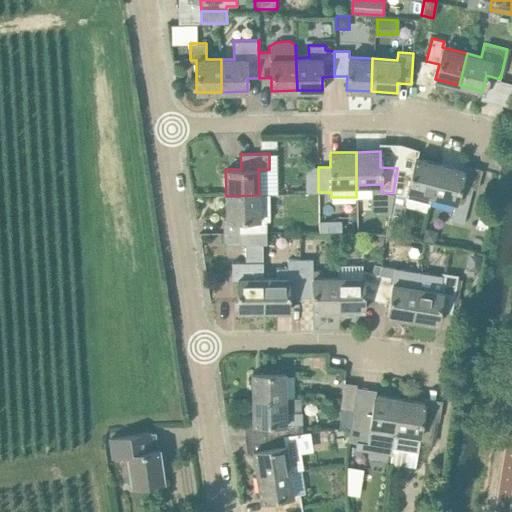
[(432,195),(440,163),(416,157),(413,173),(397,168),(393,193),(405,195),(404,197),(405,197),(405,200),(429,206),(432,195)]
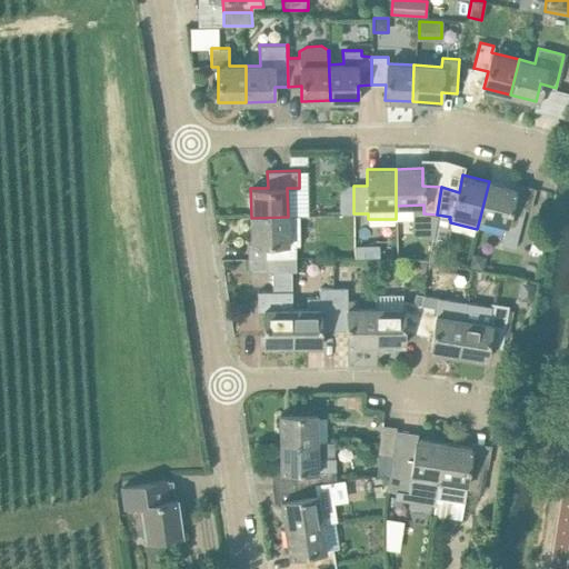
[(515,248),(525,209),(511,205),(515,189),(489,181),(480,217),(506,225),(501,245),(515,248)]
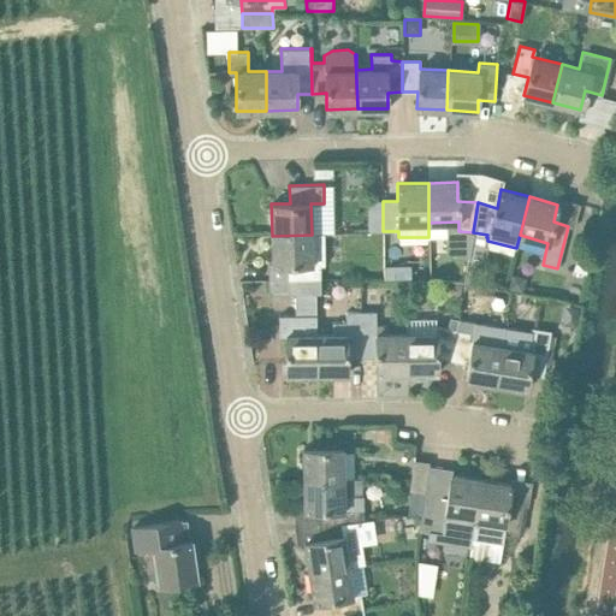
[(368,232),(383,231),(383,201),(367,201),(368,232)]
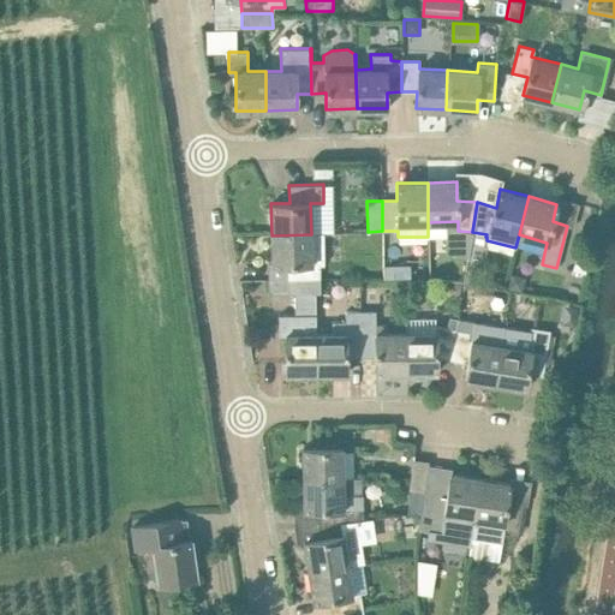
[(288,280),(320,280),(320,262),(311,262),(311,234),(272,236),(272,263),(288,263),(288,280)]
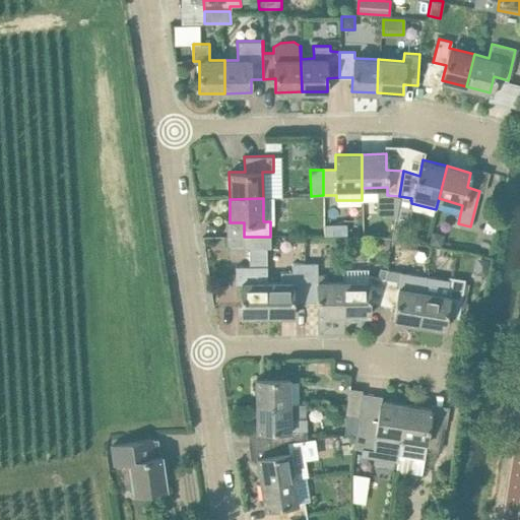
[(270,237),(244,237),(244,248),(248,247),(248,265),(235,265),(236,282),(241,282),(242,316),(267,315),(267,281),(266,248),(270,248),(270,237)]
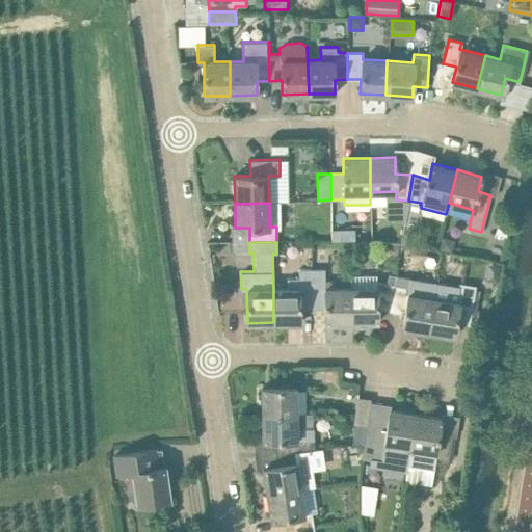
[(299,322),(299,309),(312,309),(312,269),(298,269),(298,278),(287,278),(287,288),(273,288),(273,322),(299,322)]
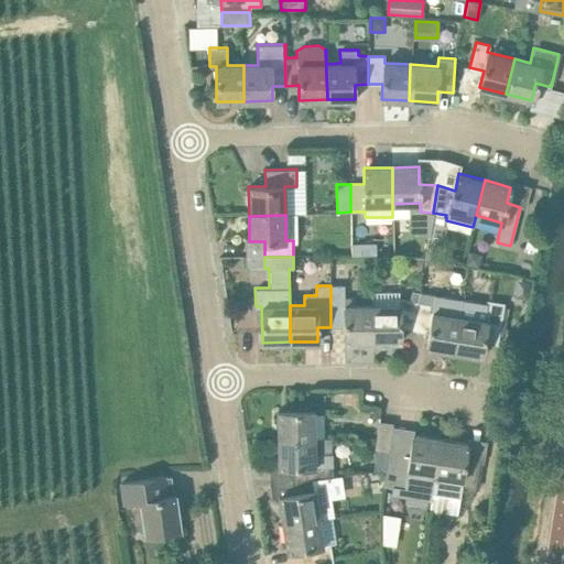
[(370,304),(355,305),(355,296),(344,296),(344,285),(331,285),(331,327),(344,327),(345,342),(372,340),(371,292),(370,292),(370,304)]
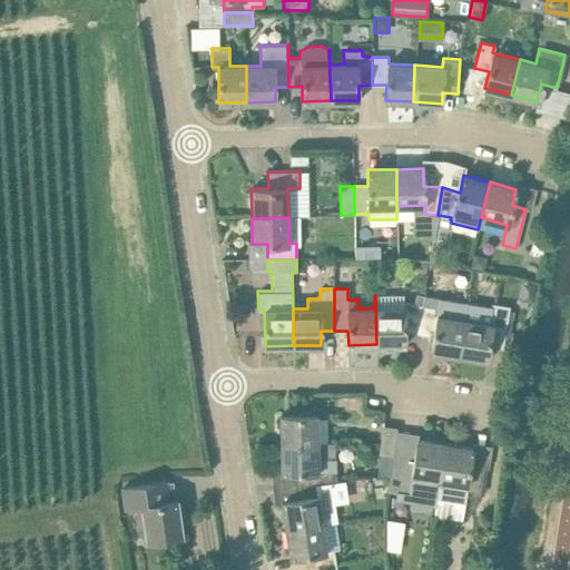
[(375,295),(376,344),(404,344),(404,330),(418,333),(420,306),(420,304),(403,301),(403,295),(375,295)]
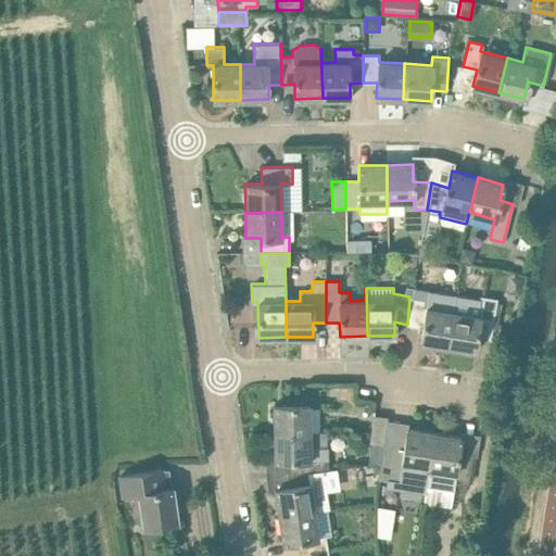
[(409,299),(407,325),(422,329),(420,342),(446,346),(455,295),(413,288),(411,297),(409,297),(409,299)]
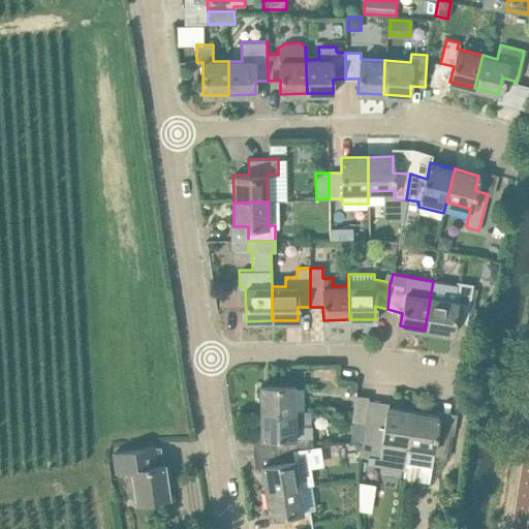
[(433,281),(425,330),(452,334),(454,321),(466,323),(473,284),(457,281),(456,284),(433,281)]
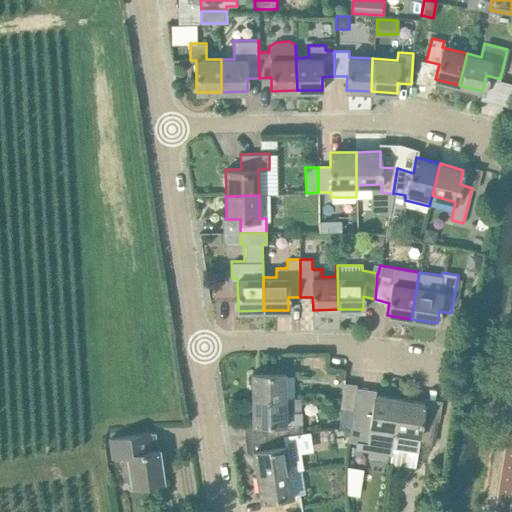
[(285,399),(297,400),(297,397),(285,397),(285,372),(252,373),(252,400),(285,399)]
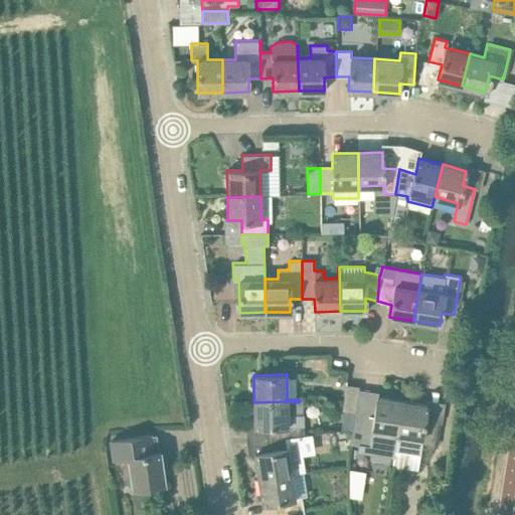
[(343,411),(354,413),(358,386),(347,384),(342,409),(343,410),(343,411)]
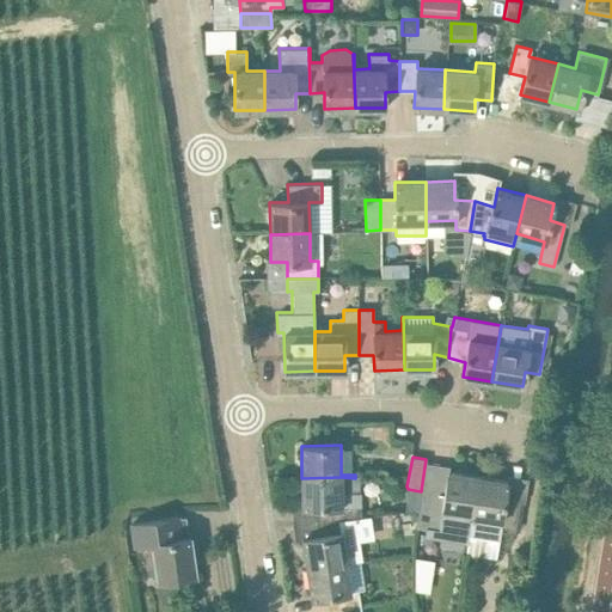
[(471,514),(477,476),(450,471),(446,495),(421,491),(417,509),(418,508),(416,526),(439,531),(467,534),(470,514),(471,514)]
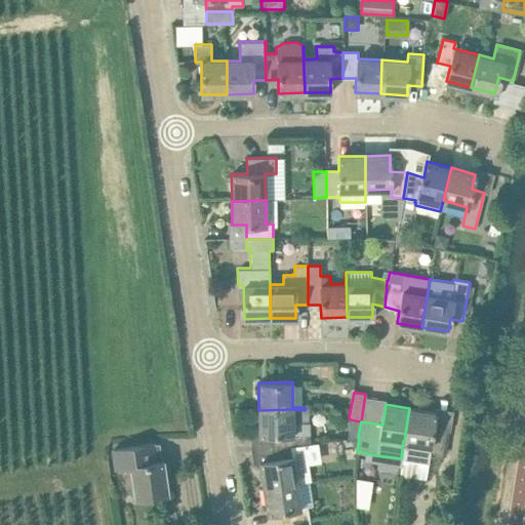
[(403,441),(401,458),(429,462),(430,453),(442,454),(446,430),(432,428),(435,412),(409,408),(404,441),(403,441)]
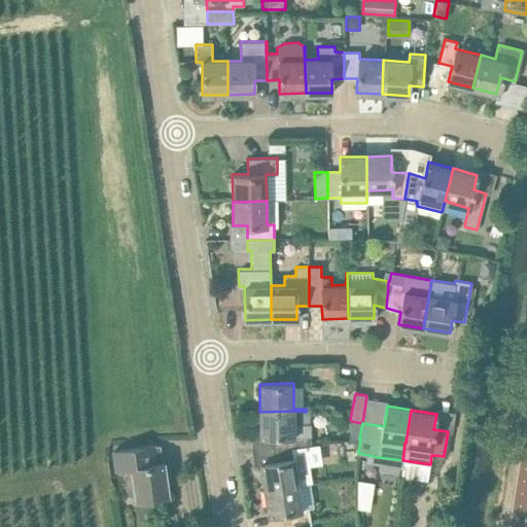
[(275,434),(275,448),(290,448),(305,446),(311,445),(311,423),(306,424),(306,412),(293,411),(259,412),(260,434),(275,434)]
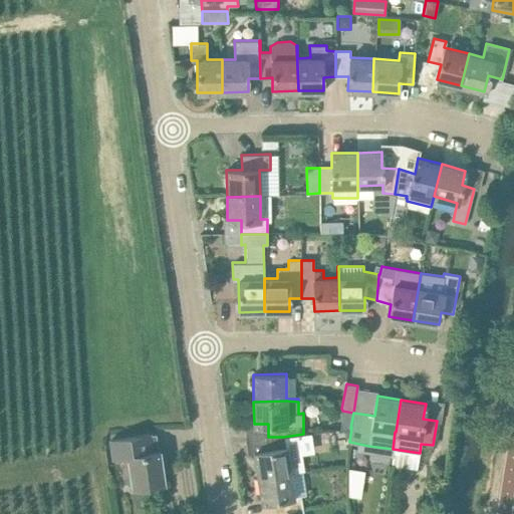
[(350,428),(353,413),(342,411),(339,429),(350,428)]
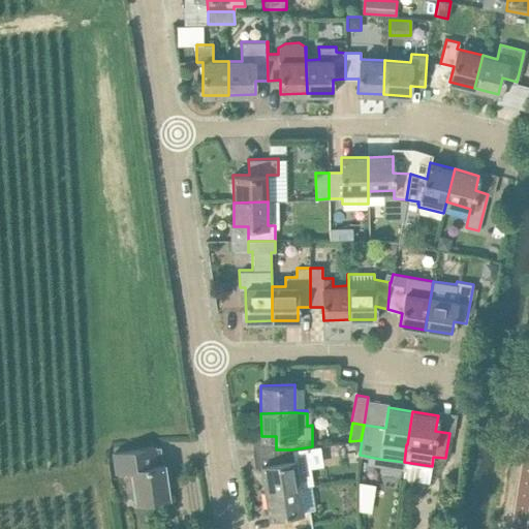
[(158,466),(155,447),(114,455),(116,473),(131,471),(136,503),(167,498),(162,465),(158,466)]
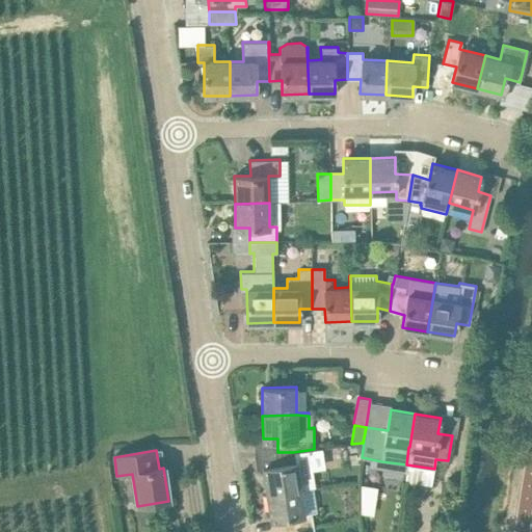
[(308,450),(293,452),(277,452),(277,454),(280,467),(263,469),(267,495),(300,489),(314,487),(309,454),(308,450)]
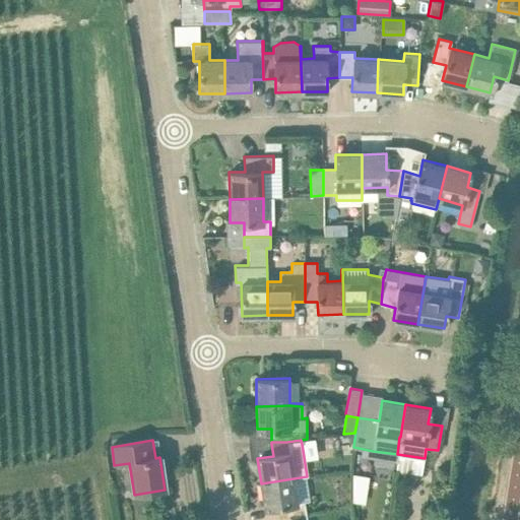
[(294,478),(261,483),(265,508),(278,506),(280,519),(307,515),(305,502),(298,503),(294,478)]
